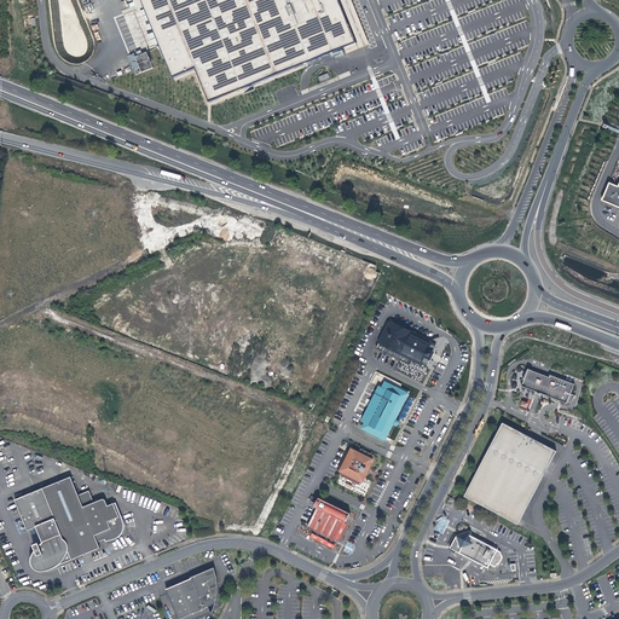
[(196,69),(210,103),(345,48),(347,53),(359,50),(357,44),(339,0),(133,0),(138,10),(145,7),(174,79),(196,69)]
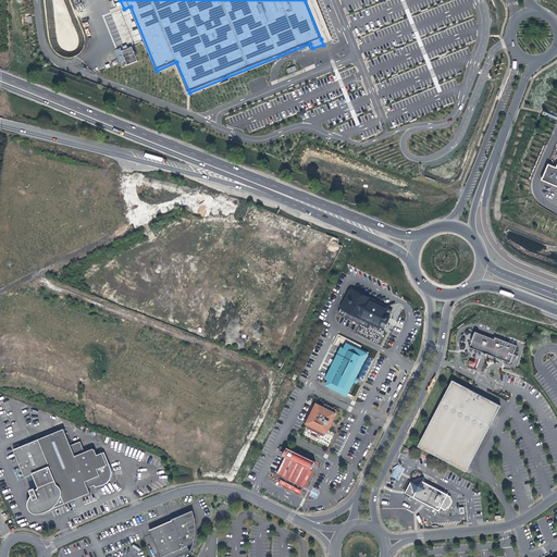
[(316,0),(307,0),(324,44),(333,40),(316,0)]
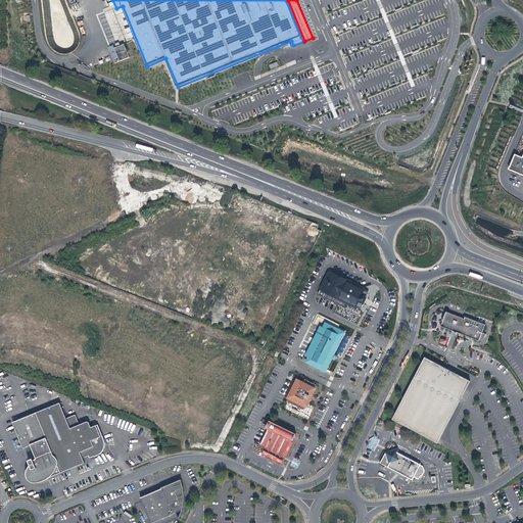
[(124,44),(114,48),(120,61),(130,57),(124,44)]
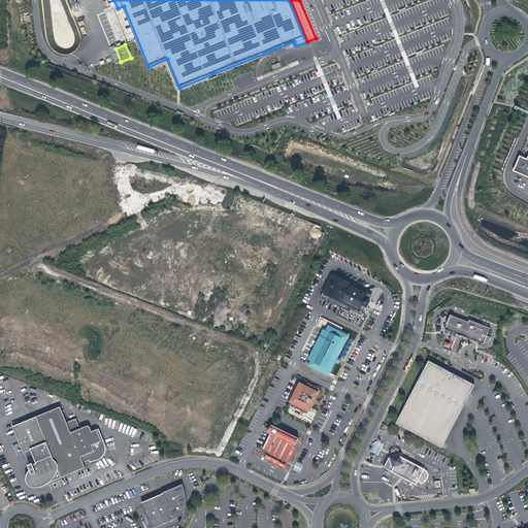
[(527,158),(527,160),(521,156),(514,171),(527,176),(527,158)]
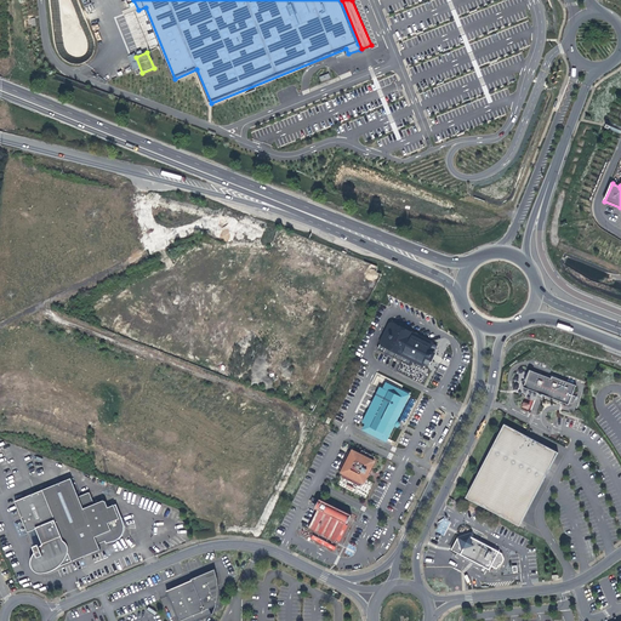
[(425,362),(427,357),(431,359),(432,359),(434,354),(433,353),(429,352),(432,348),(433,343),(419,336),(419,335),(417,332),(415,332),(414,334),(391,323),(389,323),(380,342),(381,343),(422,365),(425,362)]
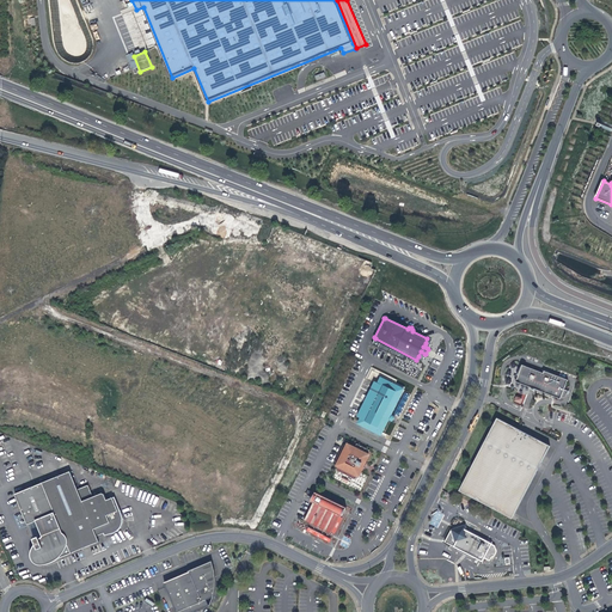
[(568,380),(544,371),(544,373),(522,365),(515,381),(533,389),(540,391),(561,399),(562,397),(565,398),(568,391),(564,390),(565,385),(568,380)]
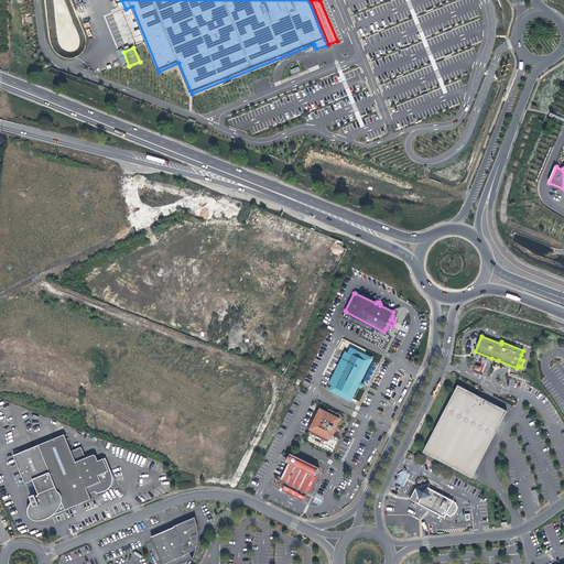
[(335,392),(346,398),(367,356),(351,348),(349,353),(348,355),(345,353),(338,366),(347,369),(335,392)]
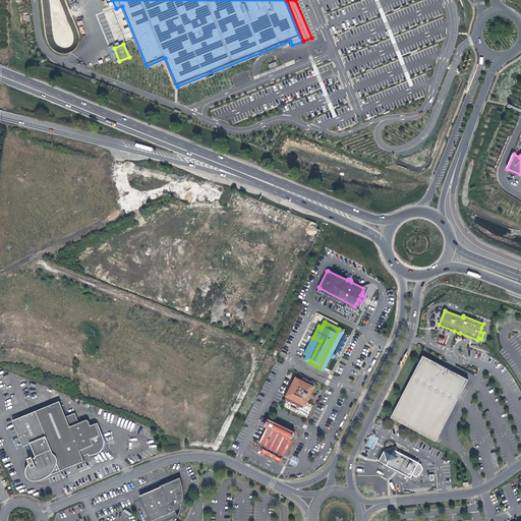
[(339,329),(320,367),(325,369),(344,331),(339,329)]
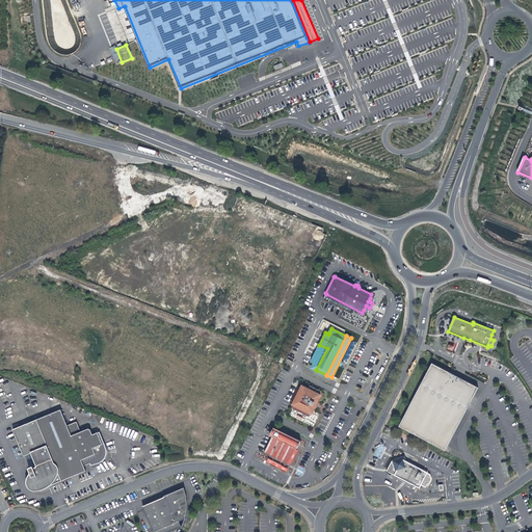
[(312,368),(316,370),(327,348),(319,345),(311,362),(314,364),(312,368)]
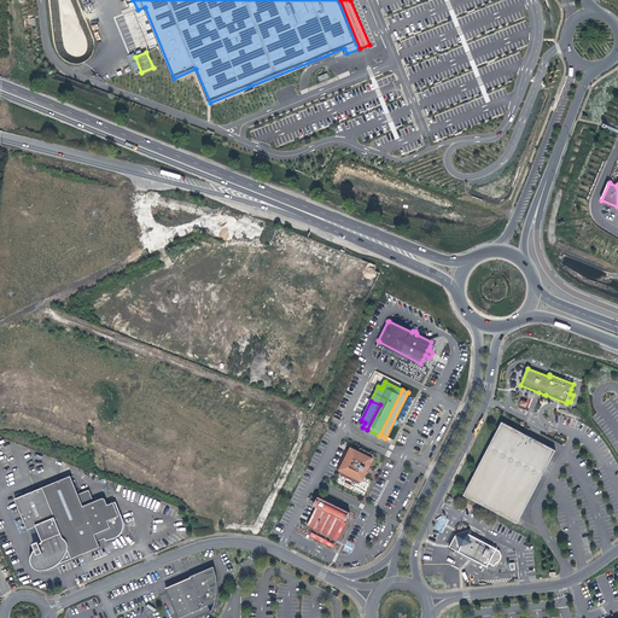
[(555,450),(502,423),(464,495),(517,524),(543,474),(547,467),(555,450)]
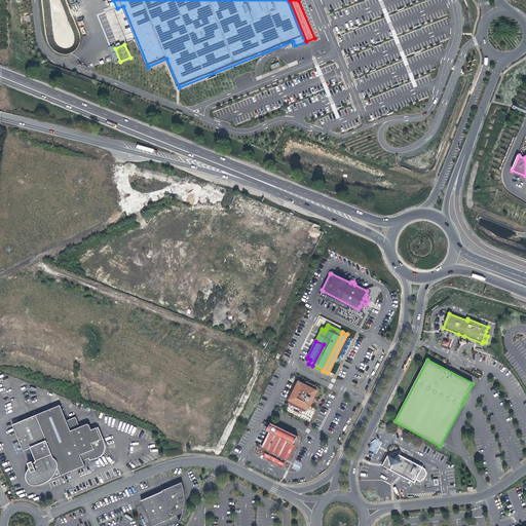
[(308,409),(309,406),(311,402),(313,402),(314,400),(313,399),(316,391),(315,390),(317,387),(306,381),(304,385),(299,382),(298,383),(295,382),(290,395),(292,396),(291,399),(290,400),(291,401),(289,404),(305,412),(307,409),(308,409)]
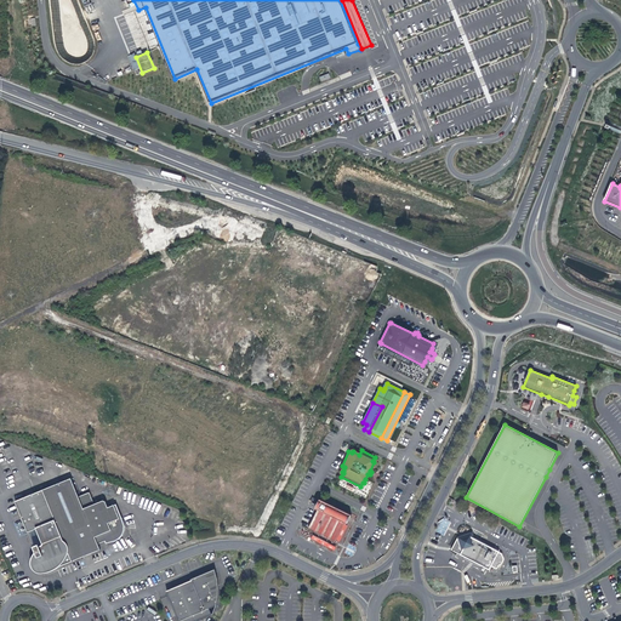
[(43,542),(33,546),(36,553),(36,554),(35,554),(34,556),(34,557),(33,558),(33,559),(33,560),(32,562),(32,563),(33,564),(33,565),(33,567),(34,568),(35,569),(36,570),(38,571),(39,571),(41,573),(43,573),(44,573),(73,562),(101,550),(101,548),(106,546),(103,541),(106,541),(107,543),(115,541),(119,539),(121,536),(124,531),(124,528),(123,524),(121,519),(119,520),(113,507),(107,511),(104,505),(103,503),(93,507),(89,495),(80,499),(73,480),(43,490),(15,500),(28,531),(36,528),(56,520),(62,535),(43,542)]
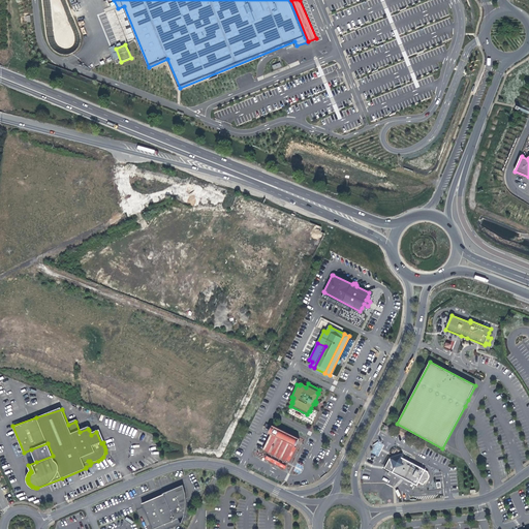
[(286,461),(293,445),(296,446),(300,438),(273,426),(272,427),(269,432),(269,433),(271,434),(265,446),(262,449),(269,453),(286,461)]
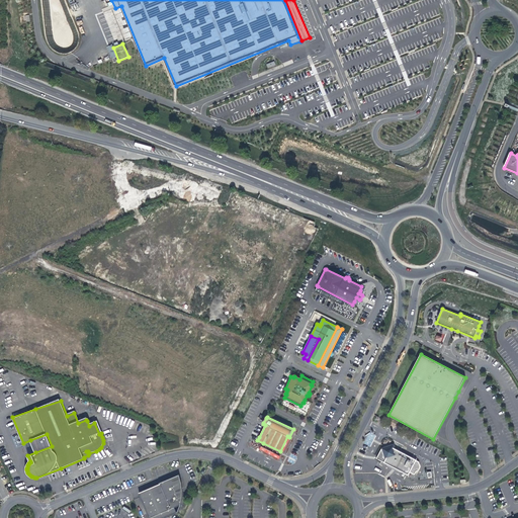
[(30,440),(35,452),(52,446),(47,434),(30,440)]
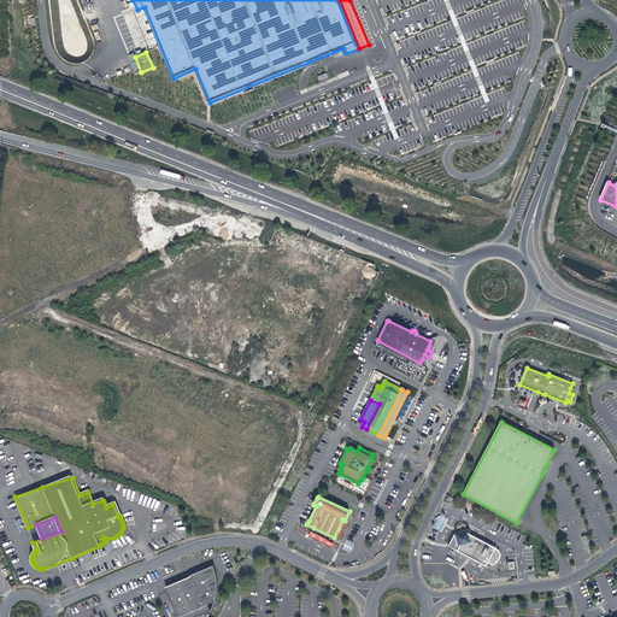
[(456,534),(459,547),(458,551),(487,566),(488,563),(494,565),(495,562),(498,560),(500,556),(499,551),(495,548),(497,548),(477,538),(476,540),(475,539),(476,538),(471,535),(469,529),(456,534)]
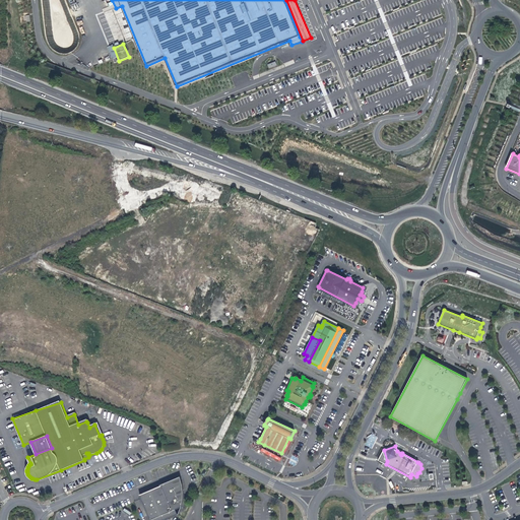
[(180,479),(139,495),(149,519),(169,519),(178,516),(176,511),(181,509),(182,500),(182,493),(181,486),(180,479)]
